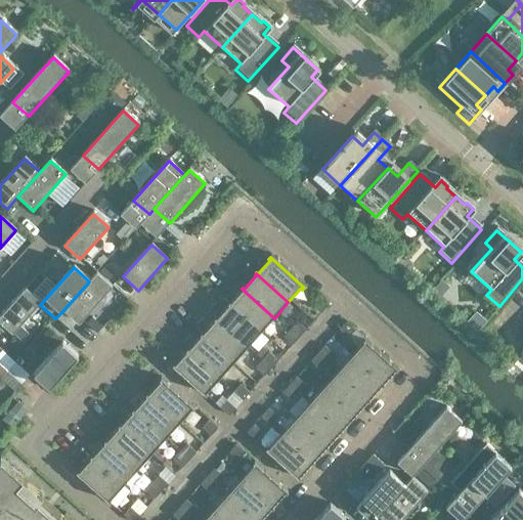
[(89,282),(62,311),(78,326),(112,288),(95,274),(89,282)]
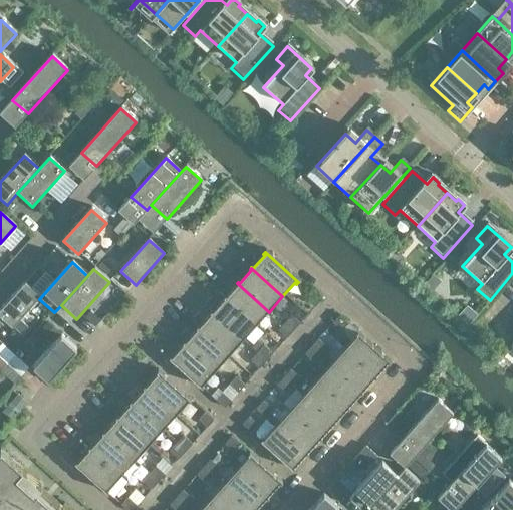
[(269,312),(237,283),(236,284),(238,285),(226,299),(224,298),(223,298),(255,327),(269,312)]
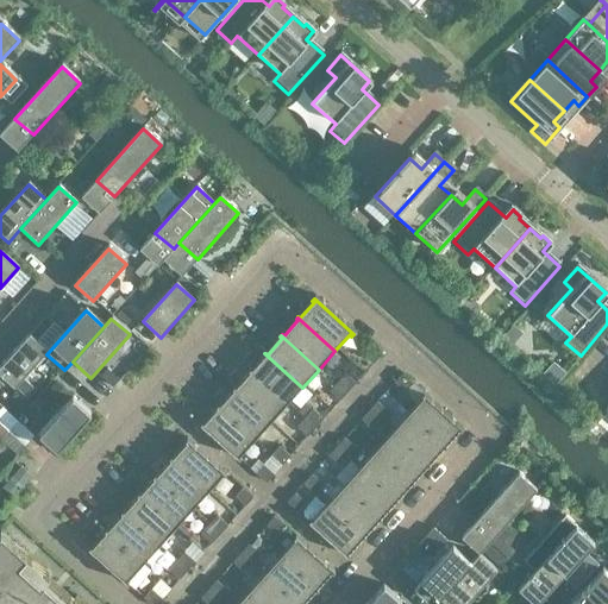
[(0,377),(13,389),(46,352),(29,337),(0,367),(0,377)]
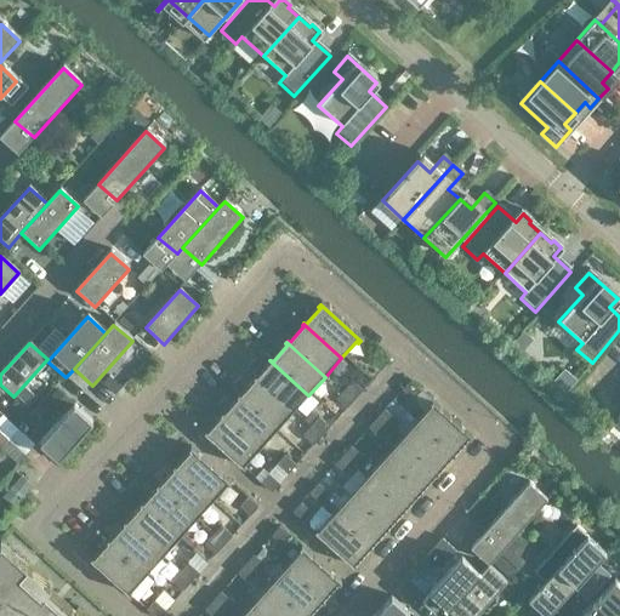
[(388,365),(377,355),(369,365),(380,375),(388,365)]
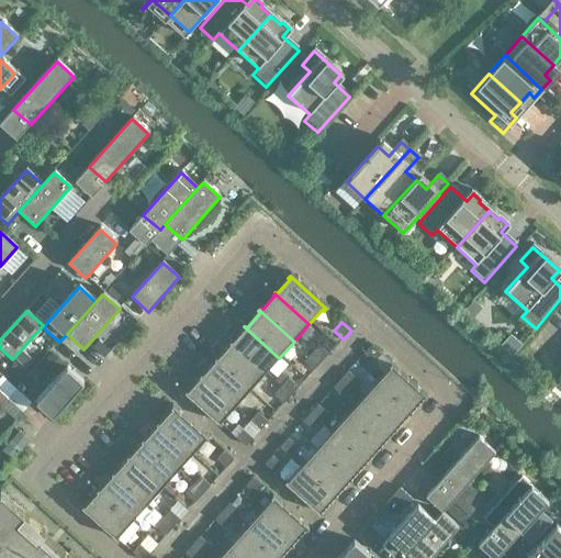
[(279,358),(244,326),(244,327),(245,330),(232,344),(231,343),(229,344),(264,375),(279,358)]
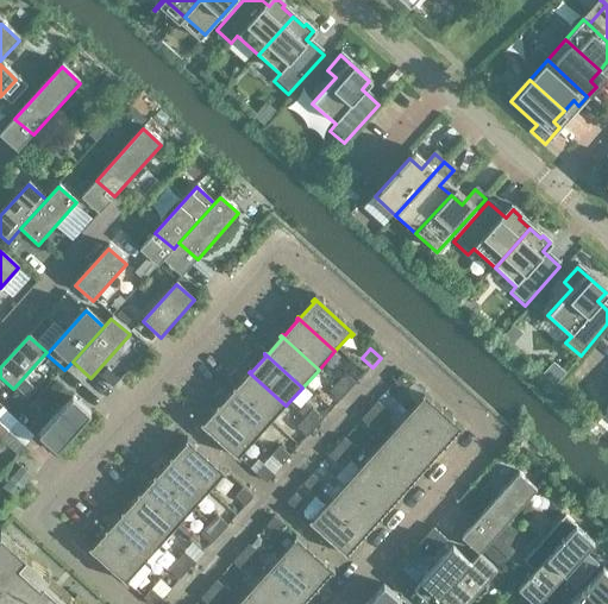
[(286,406),(249,372),(248,373),(249,375),(234,390),(233,389),(232,390),(270,423),(286,406)]
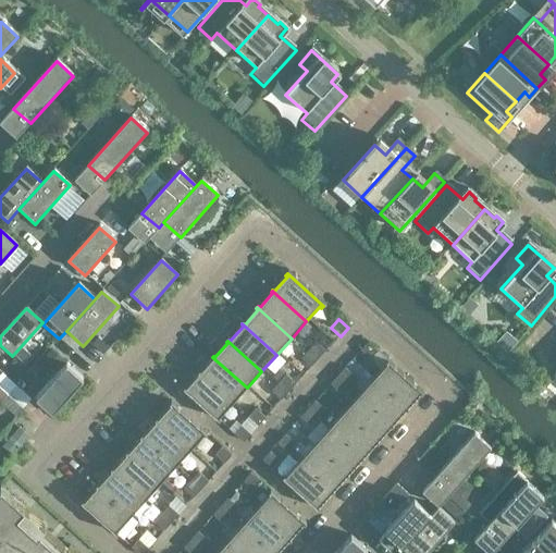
[(314,345),(308,353),(318,361),(324,354),(314,345)]
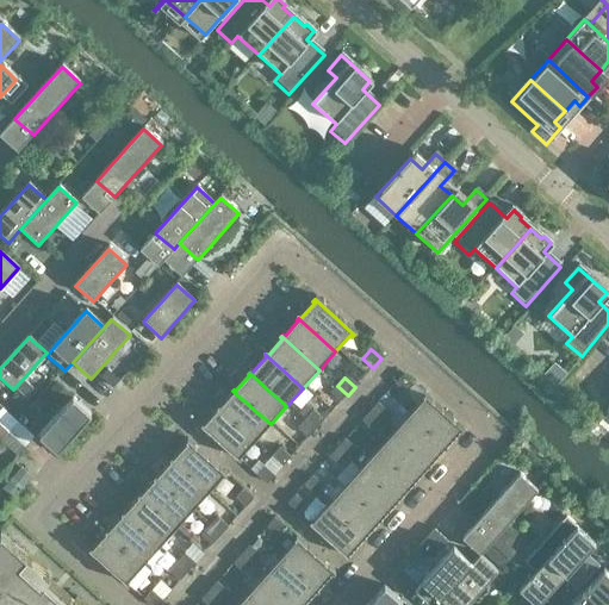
[(395,387),(405,395),(412,387),(402,378),(395,387)]
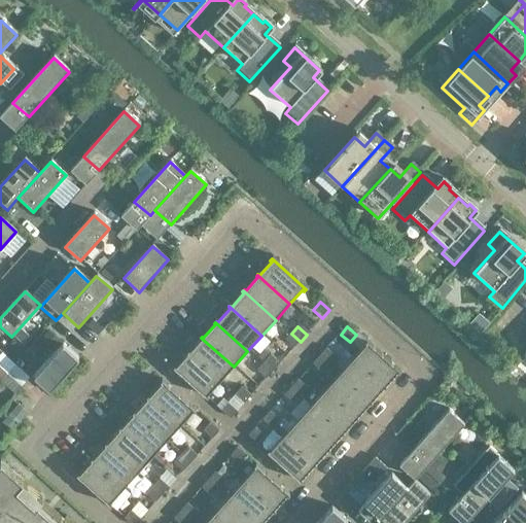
[(35,376),(60,342),(43,329),(18,362),(35,376)]
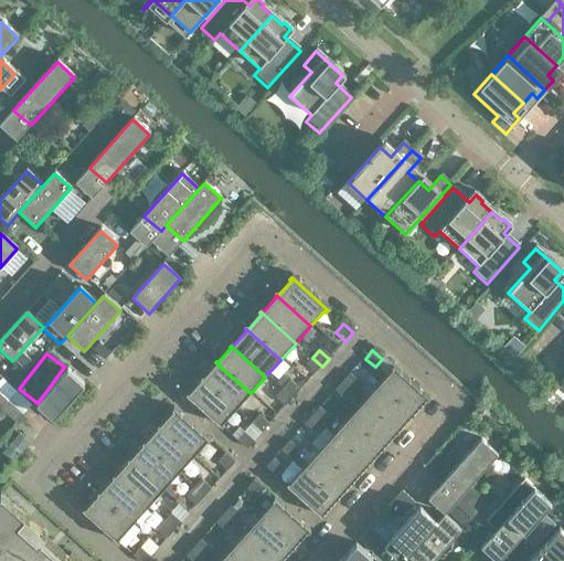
[(315,376),(322,367),(312,358),(305,367),(315,376)]
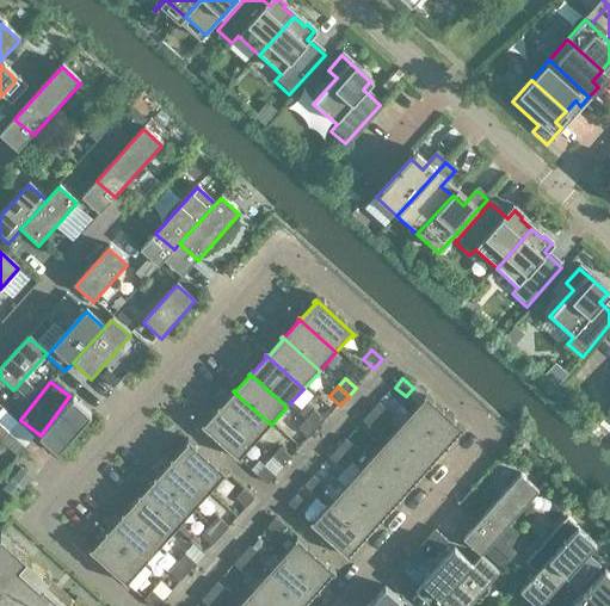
[(271,425),(233,391),(232,393),(234,394),(220,409),(217,408),(217,409),(254,443),(271,425)]
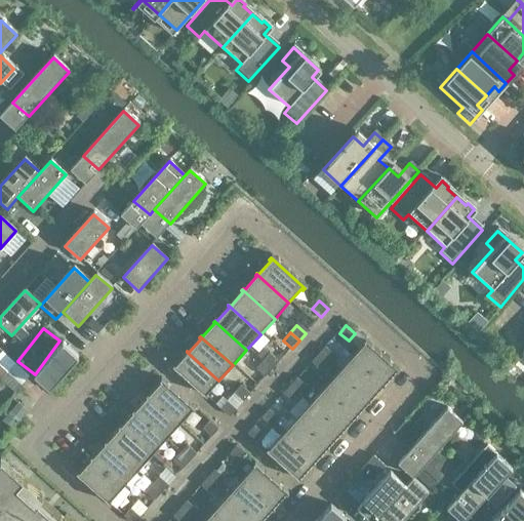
[(398,372),(364,342),(363,344),(364,345),(351,359),(384,389),(385,388),(383,386),(395,372),(397,373),(398,372)]
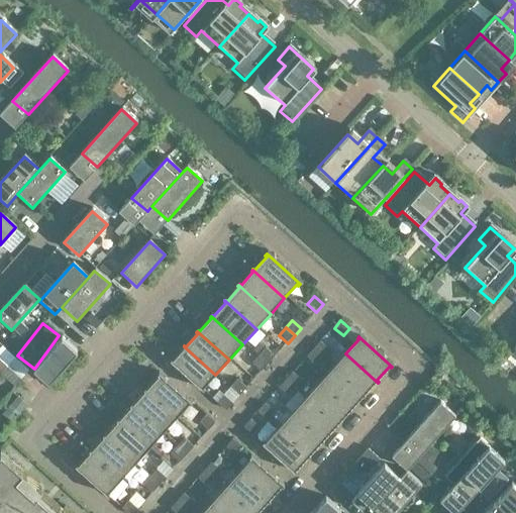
[(76,353),(61,339),(32,371),(47,385),(76,353)]
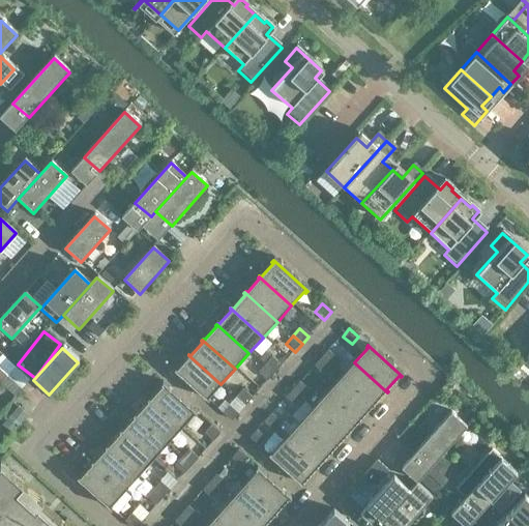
[(327,353),(321,360),(329,369),(336,360),(327,353)]
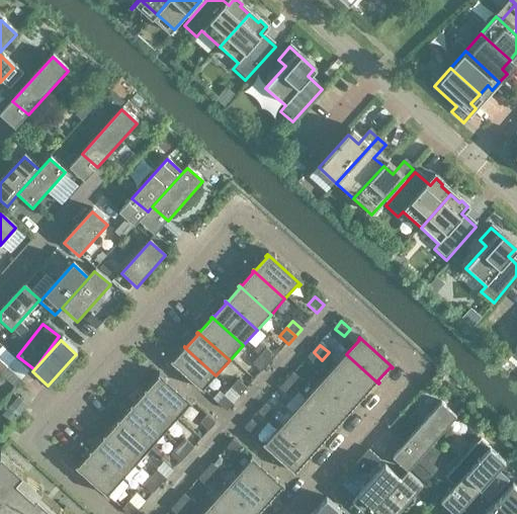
[(21,380),(29,371),(3,347),(0,349),(0,374),(7,367),(21,380)]
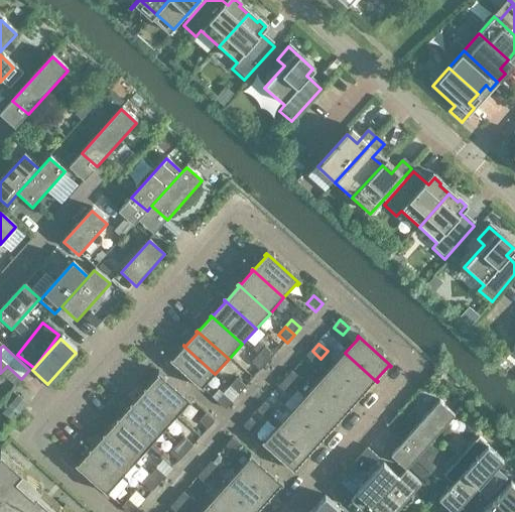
[(215,374),(183,346),(182,347),(183,348),(171,361),(170,360),(168,362),(202,392),(204,390),(202,388),(215,374)]
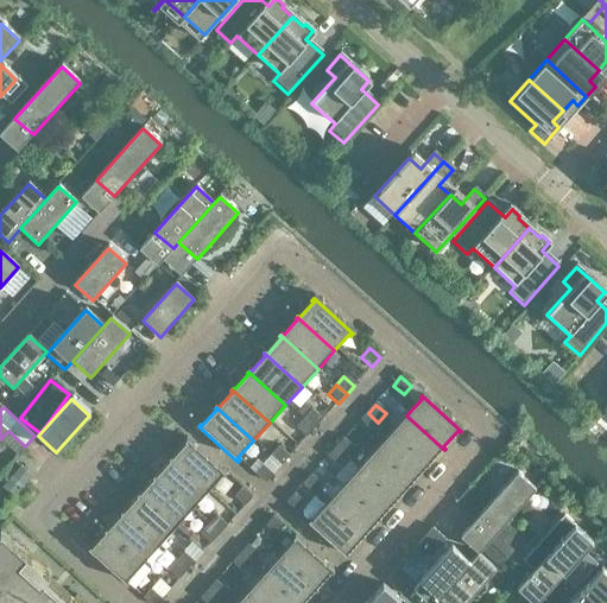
[(311,412),(303,421),(314,431),(322,421),(311,412)]
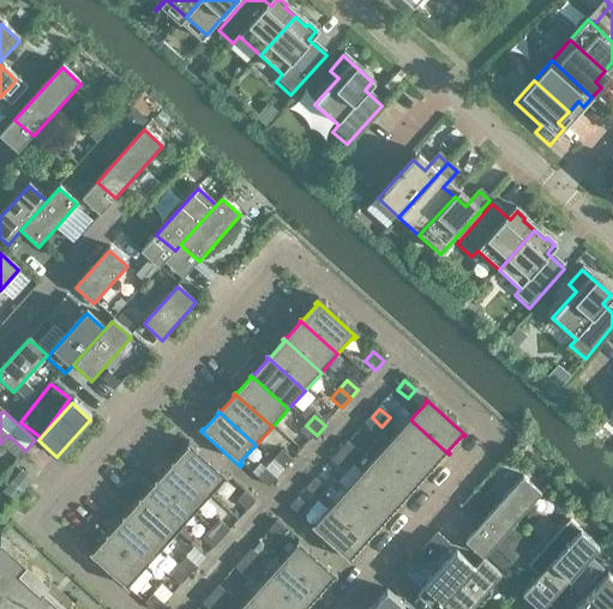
[(374,435),(382,427),(372,417),(364,427),(374,435)]
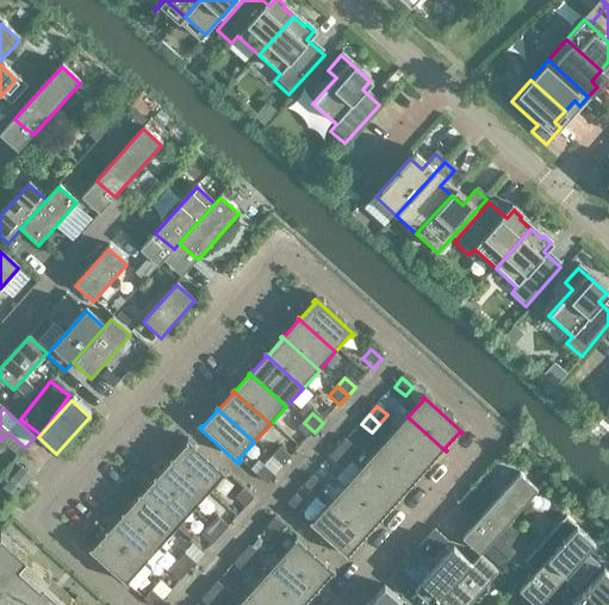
[(446,451),(408,417),(392,435),(429,469),(430,468),(429,467),(443,450),(445,451),(446,451)]
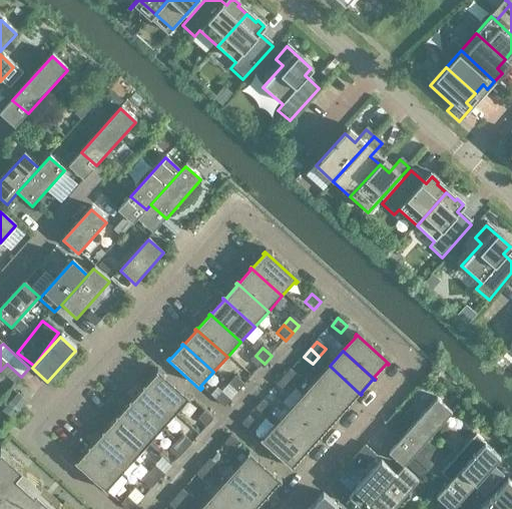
[(259,371),(265,364),(256,356),(249,363),(259,371)]
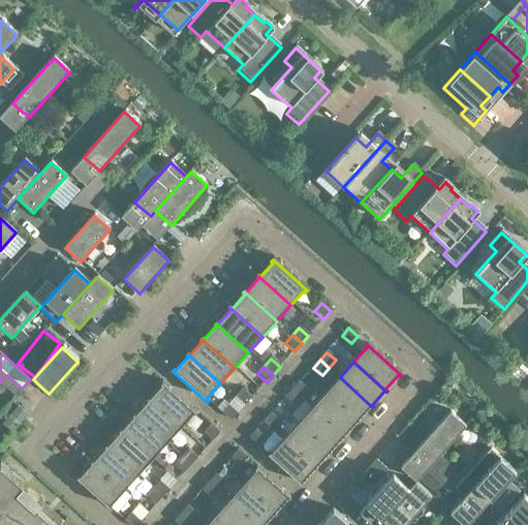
[(372,407),(340,377),(325,394),(359,423),(359,422),(358,421),(370,406),(372,408),(372,407)]
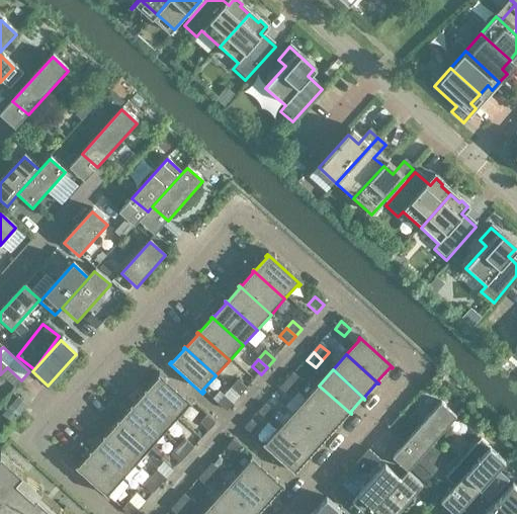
[(191,406),(158,375),(157,377),(158,378),(146,393),(145,391),(144,392),(176,420),(188,406),(190,408),(191,406)]
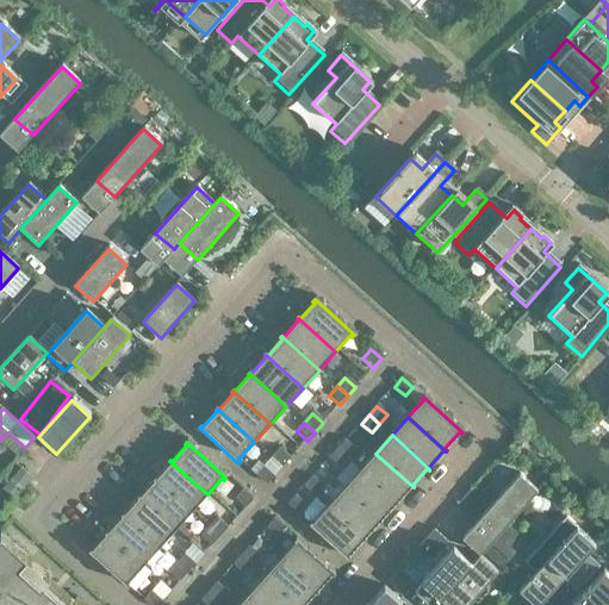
[(345,442),(336,451),(347,460),(355,451),(345,442)]
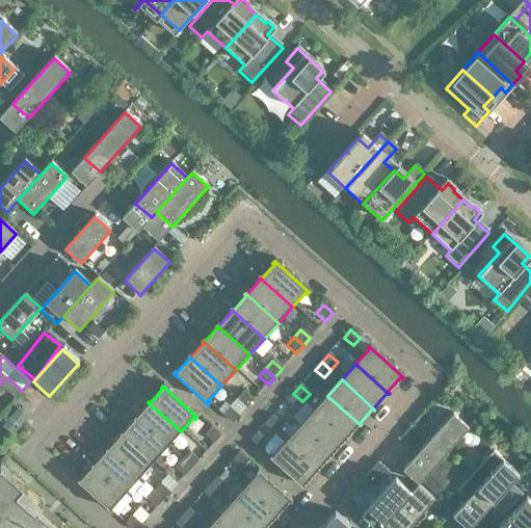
[(243,393),(237,401),(245,410),(253,401),(243,393)]
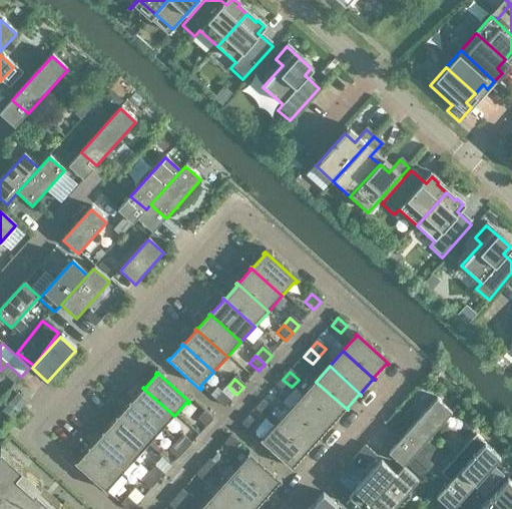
[(285,395),(292,387),(283,380),(277,387),(285,395)]
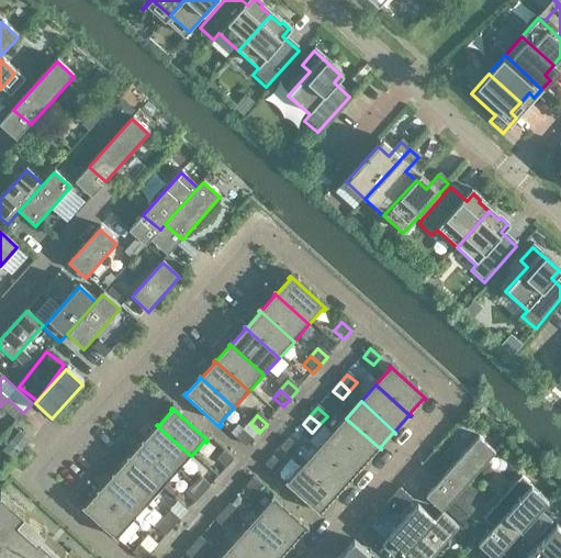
[(381,449),(346,419),(332,435),(366,466),(367,465),(366,464),(379,449),(380,450),(381,449)]
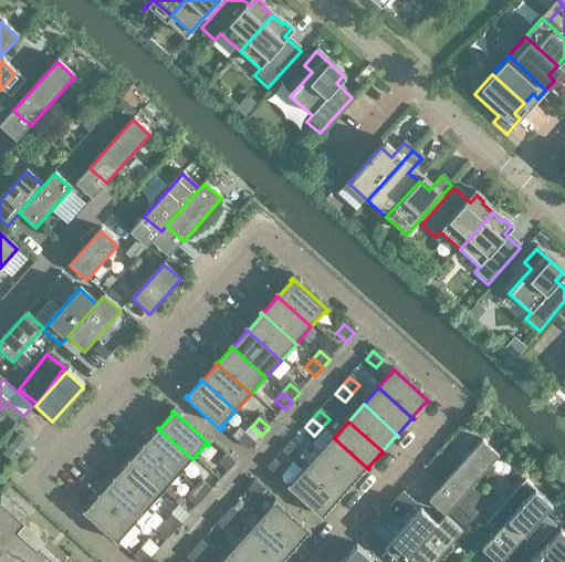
[(177,477),(192,459),(157,428),(156,429),(158,430),(145,446),(143,444),(142,445),(177,477)]
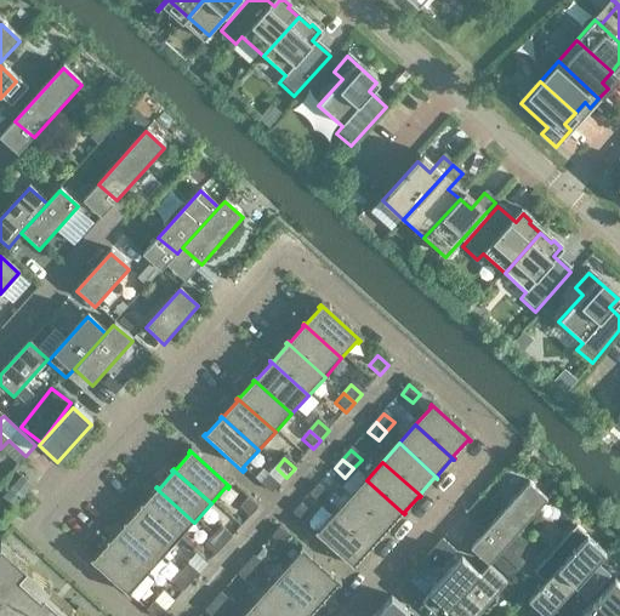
[(268,477),(260,486),(271,496),(279,486),(268,477)]
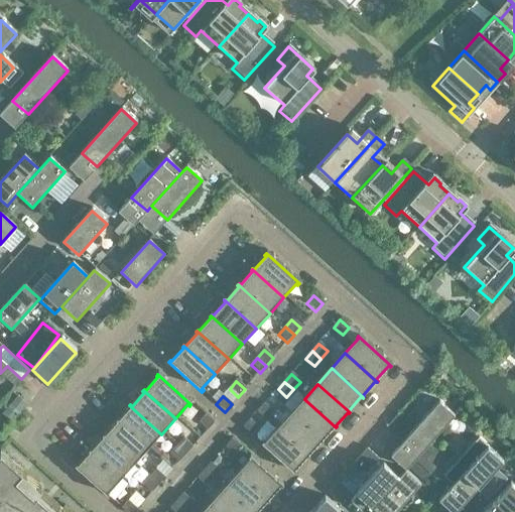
[(336,427),(304,399),(290,414),(322,442),(323,441),(322,440),(334,427),(335,428),(336,427)]
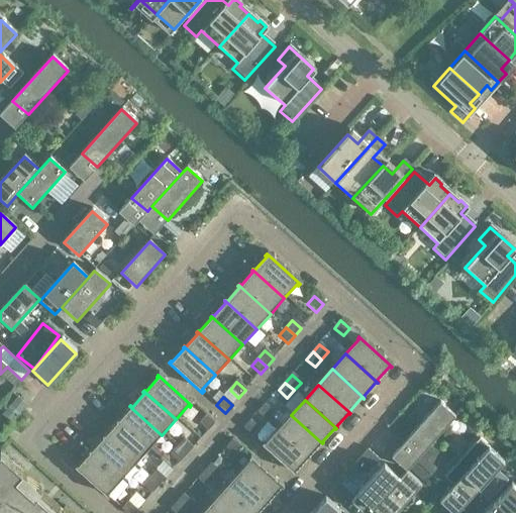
[(405,442),(420,456),(454,417),(439,404),(405,442)]
